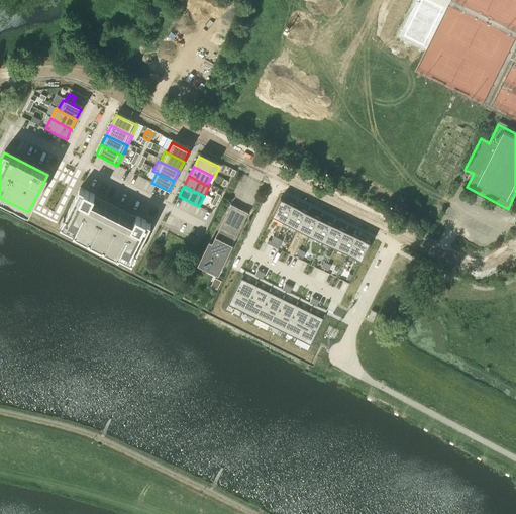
[(65,218),(60,228),(131,265),(136,254),(150,226),(145,224),(145,223),(135,219),(93,198),(94,197),(84,192),(84,193),(79,190),(65,218)]
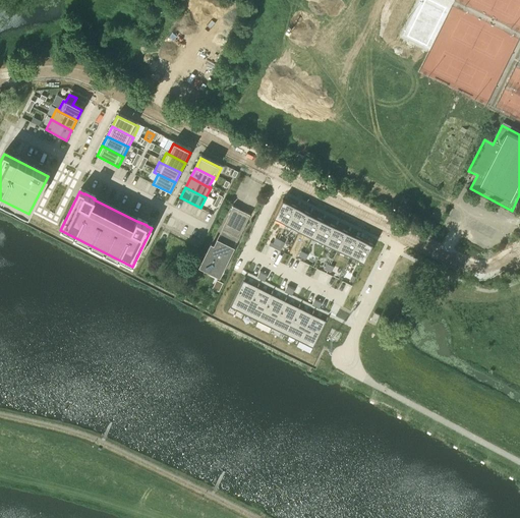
[(282,202),(273,219),(286,226),(295,208),(282,202)]
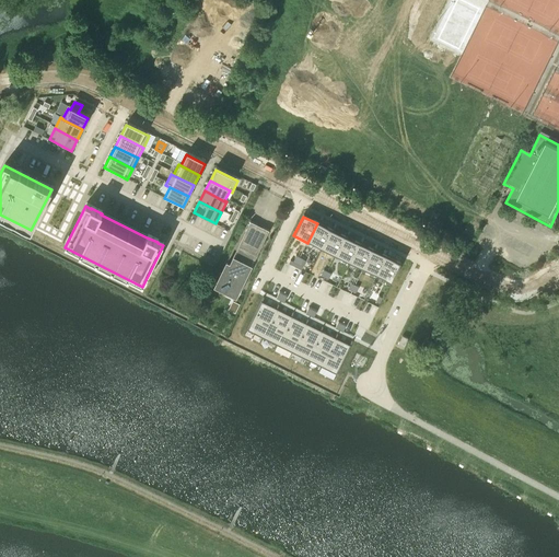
[(317,223),(307,243),(322,250),(330,230),(317,223)]
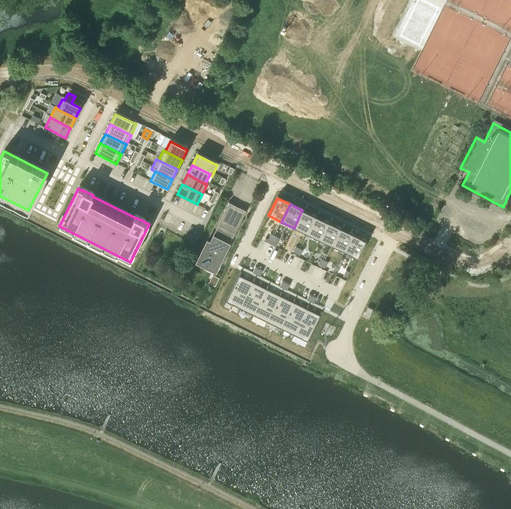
[(214,273),(244,213),(229,205),(210,245),(206,243),(196,264),(214,273)]
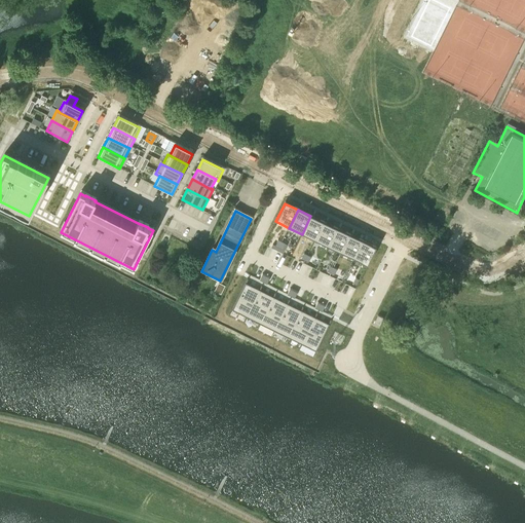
[(310,216),(302,234),(314,240),(324,223),(310,216)]
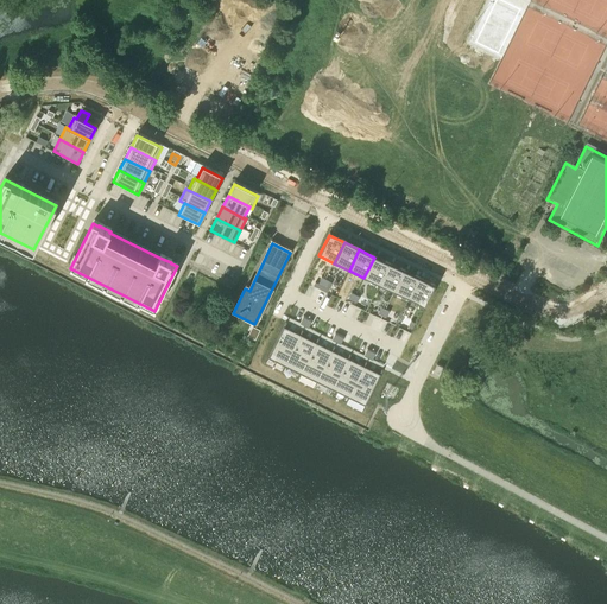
[(374,258),(364,278),(379,285),(389,265),(374,258)]
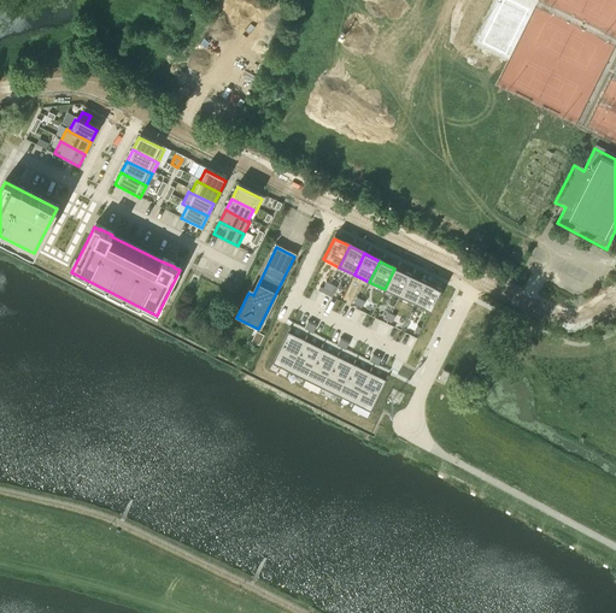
[(189,282),(216,296),(223,283),(197,269),(189,282)]
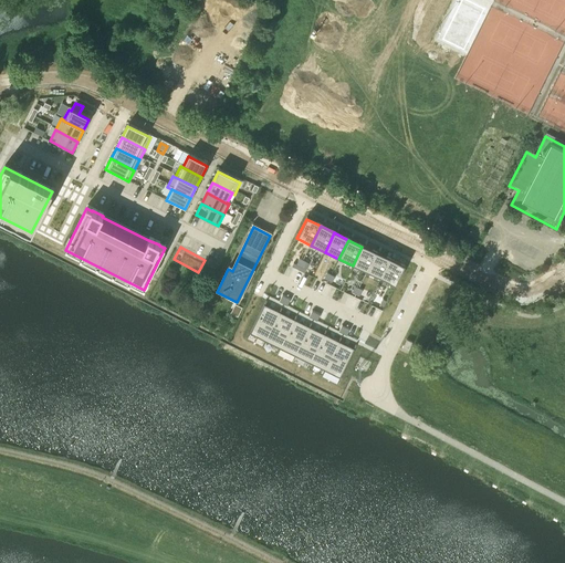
[(362,247),(353,266),(366,272),(376,253),(362,247)]
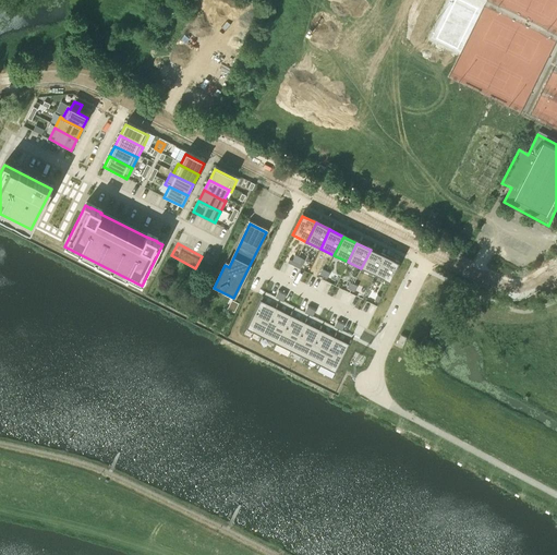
[(371,250),(361,268),(375,276),(385,256),(371,250)]
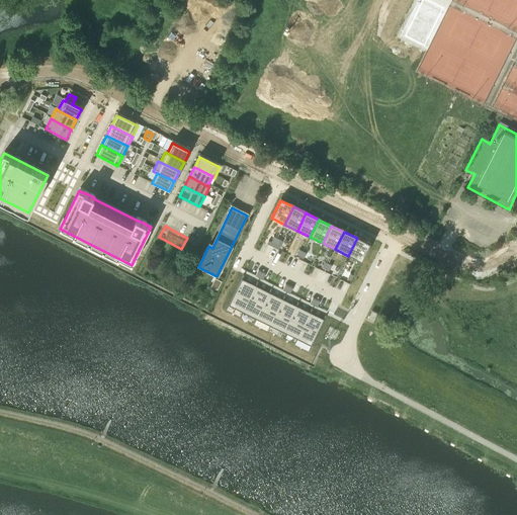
[(357,238),(348,256),(361,262),(370,245),(357,238)]
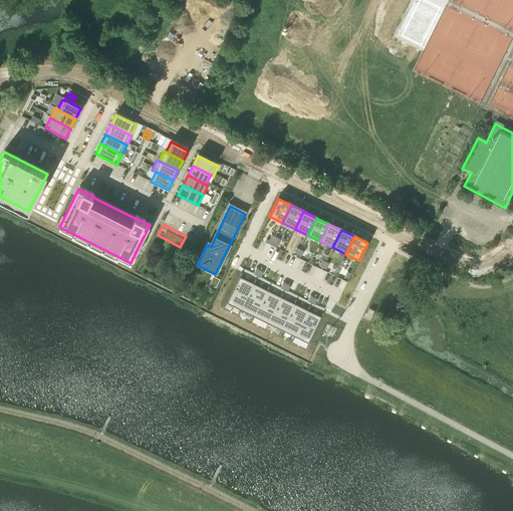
[(239,278),(226,304),(240,311),(253,285),(239,278)]
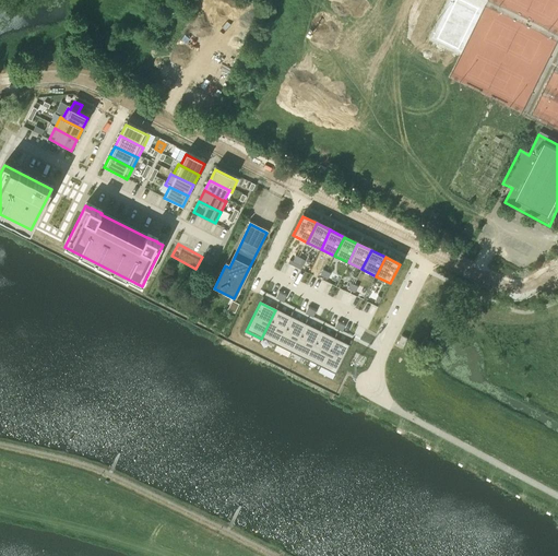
[(275,310),(261,339),(275,346),(289,317),(275,310)]
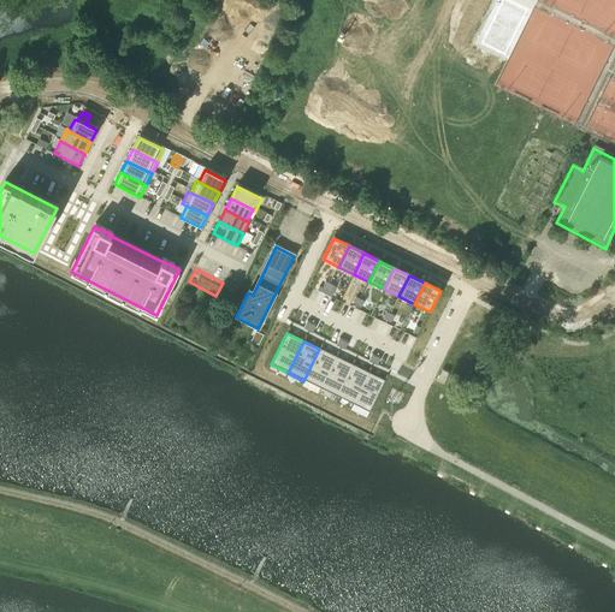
[(319,349),(303,381),(319,388),(335,357),(319,349)]
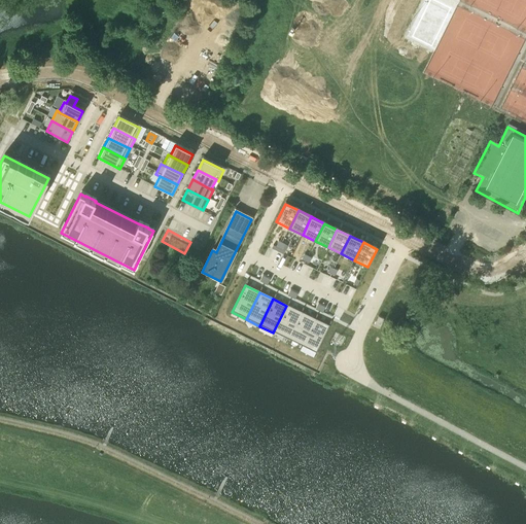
[(286,306),(273,333),(287,340),(301,313),(286,306)]
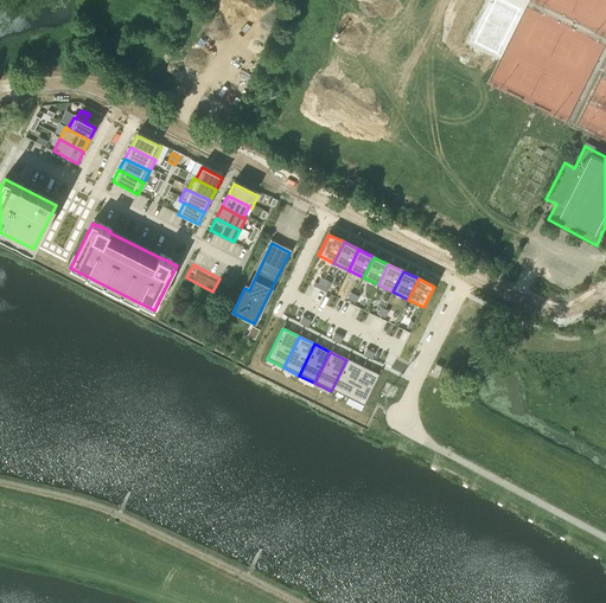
[(346,360),(331,391),(346,399),(362,367),(346,360)]
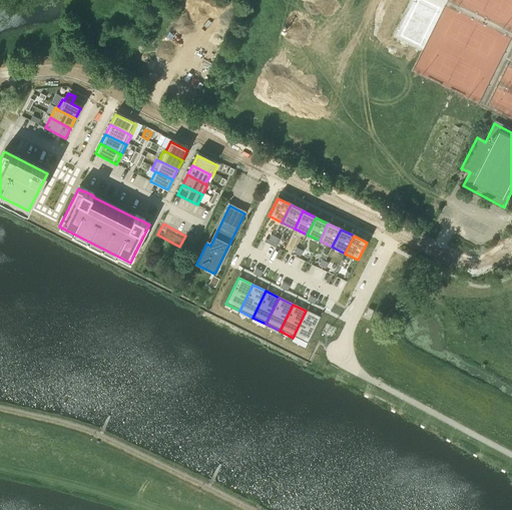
[(373,313),(368,310),(364,320),(369,322),(373,313)]
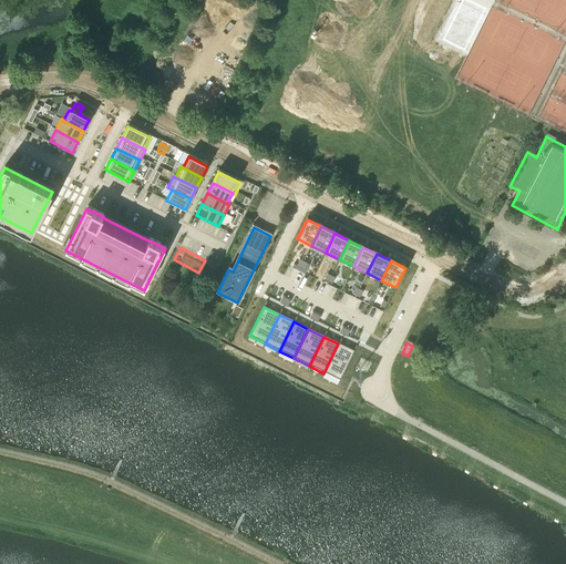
[(338,344),(323,373),(339,381),(353,351),(338,344)]
